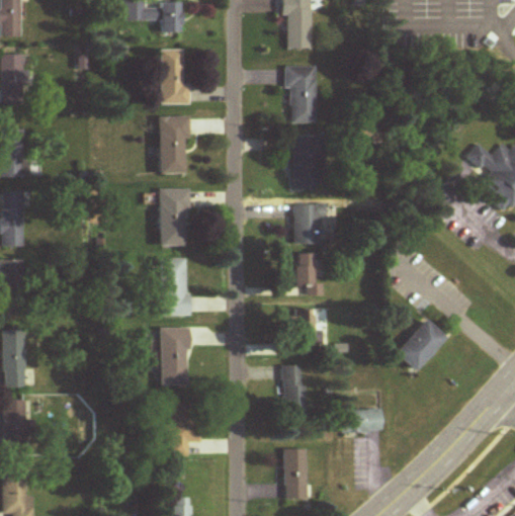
[(0,0),(0,35),(20,36),(21,0),(0,0)]
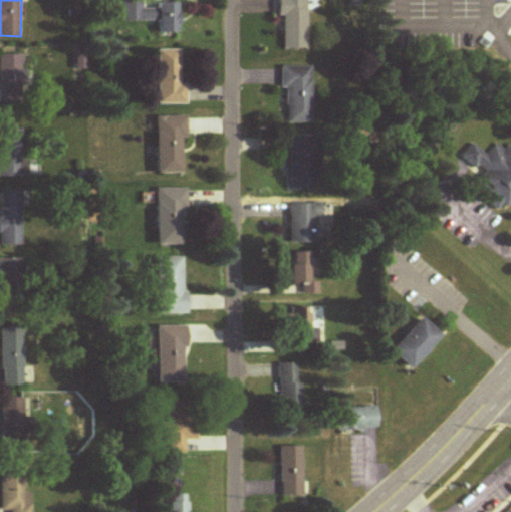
[(280,0),(280,47),(309,47),(308,0),(280,0)]
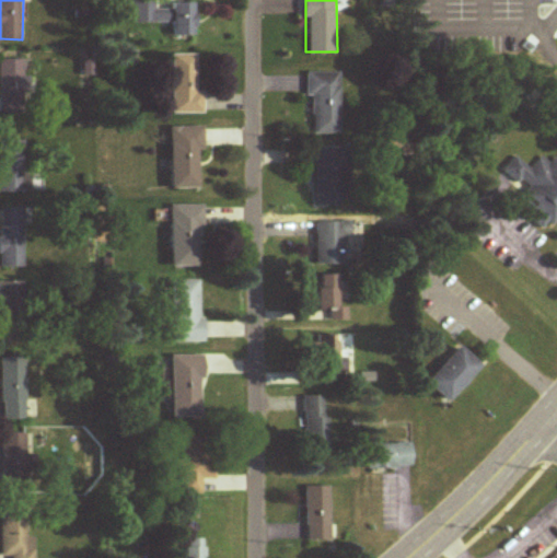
[(196,35),(196,1),(173,1),(173,35),(196,35)]
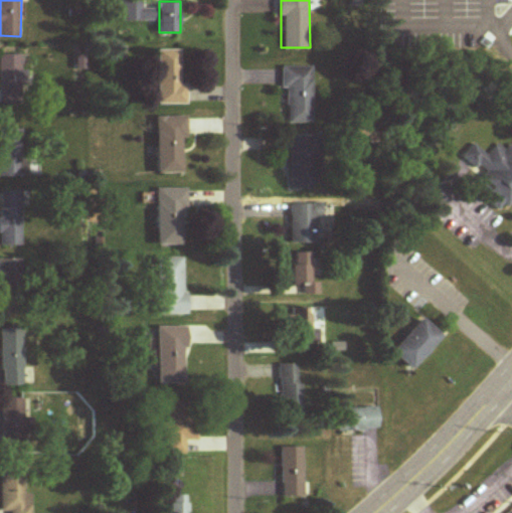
[(188,83),(182,83),(181,49),(159,49),(159,105),(188,105),(188,83)]
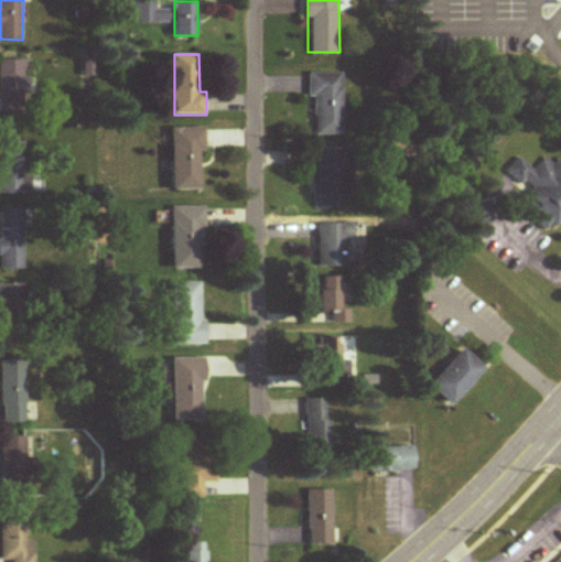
[(1,99),(25,99),(25,57),(1,57),(1,99)]
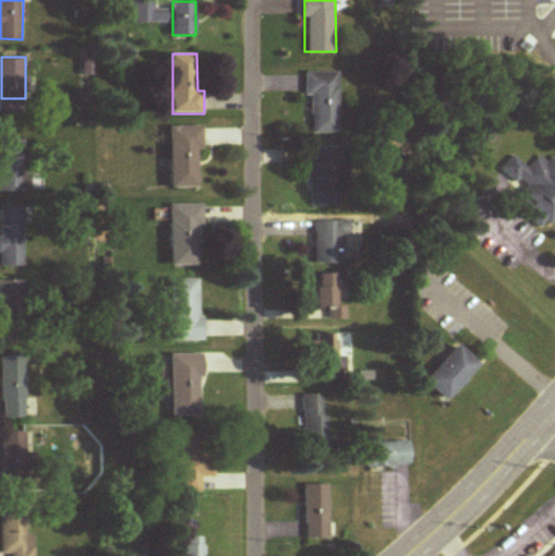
[(341,132),(341,71),(308,71),(308,95),(313,95),(313,132),(341,132)]
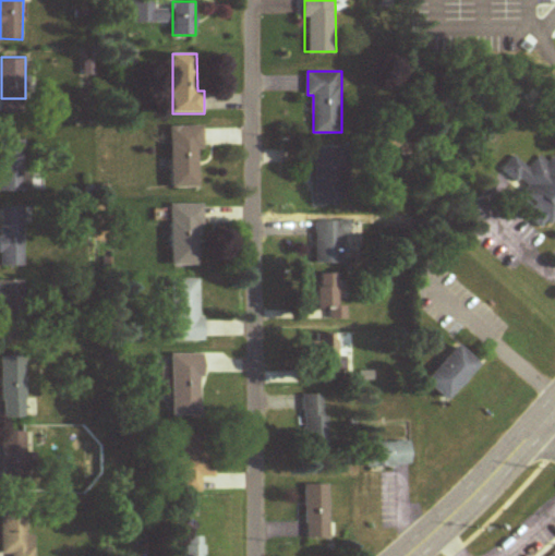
[(202,188),(202,125),(171,125),(171,188),(202,188)]
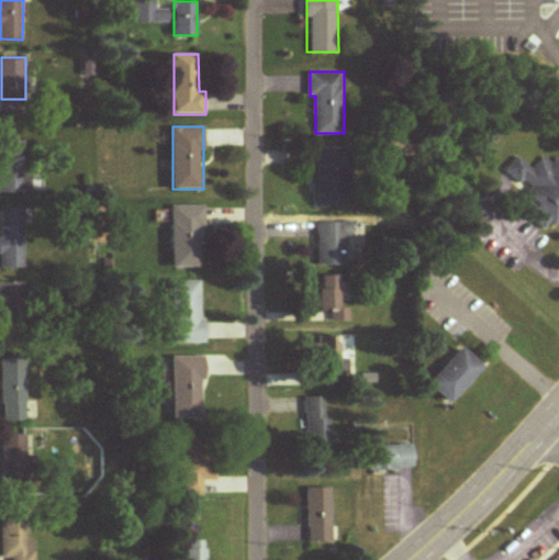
[(0,192),(29,192),(28,140),(0,140),(0,192)]
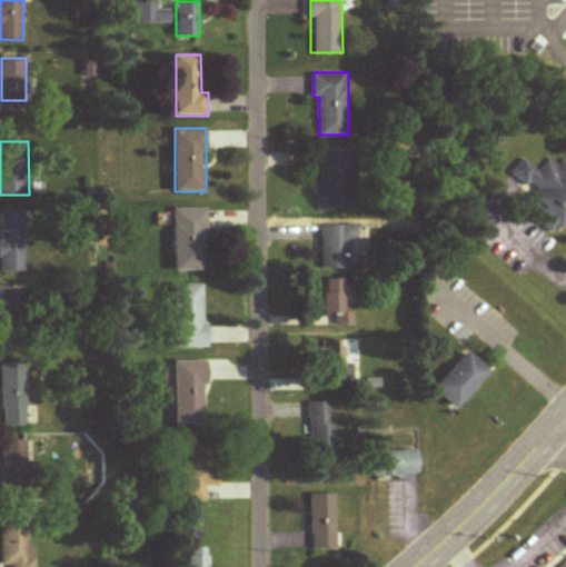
[(323,207),(358,208),(358,149),(323,149),(323,207)]
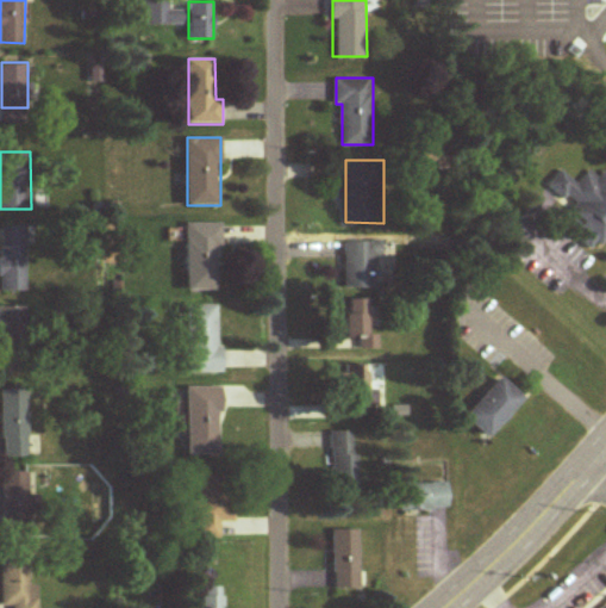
[(549,182),(589,231),(582,242),(595,252),(604,243),(605,241),(605,173),(601,177),(592,169),(585,179),(580,182),(563,171),(549,182)]
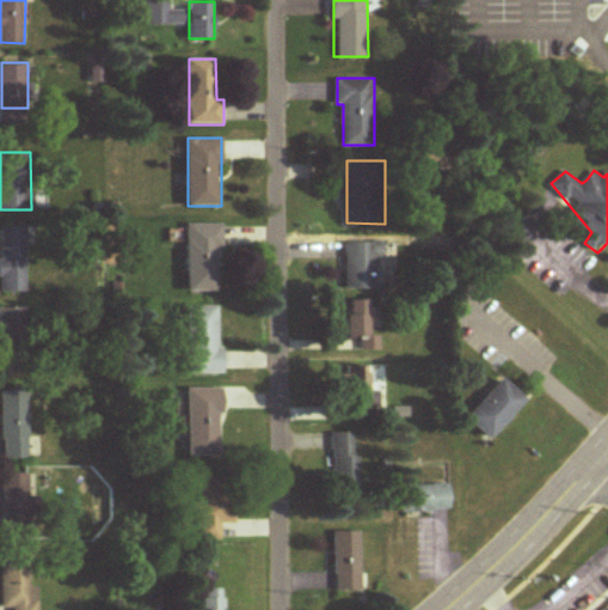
[(188,291),(225,291),(225,223),(188,223),(188,291)]
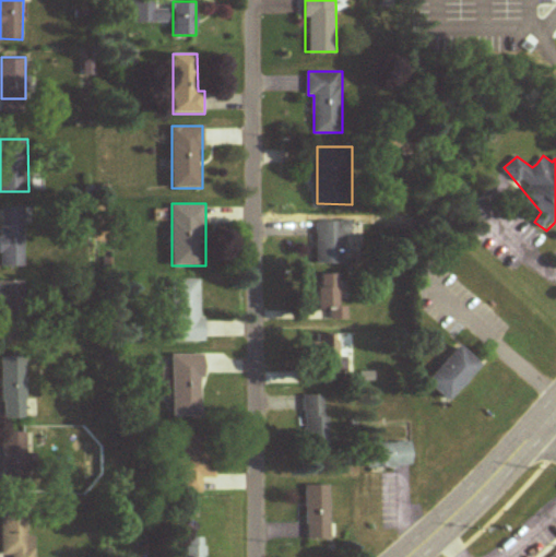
[(25,267),(25,205),(1,205),(1,267),(25,267)]
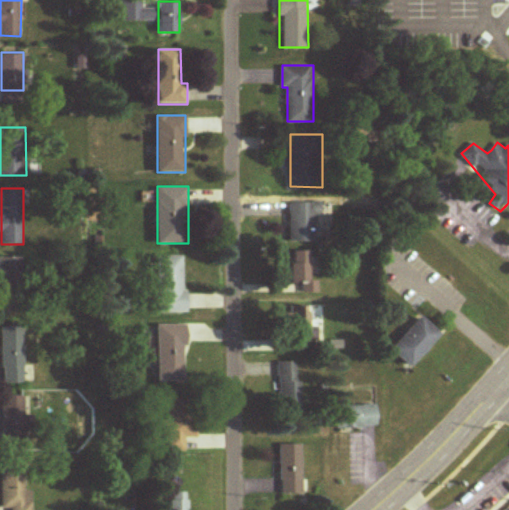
[(290,202),(290,240),(323,240),(323,202),(290,202)]
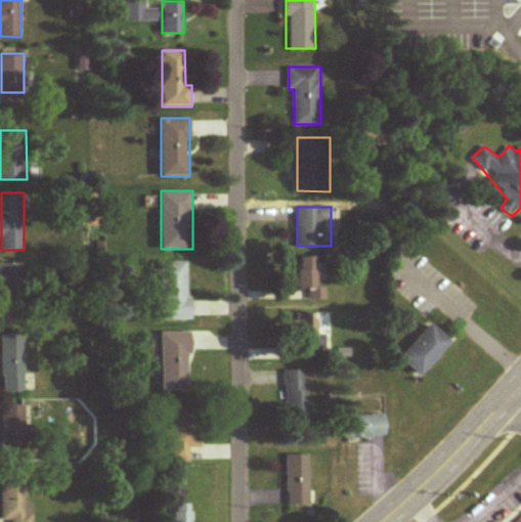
[(318,256),(299,256),(299,291),(318,291),(318,256)]
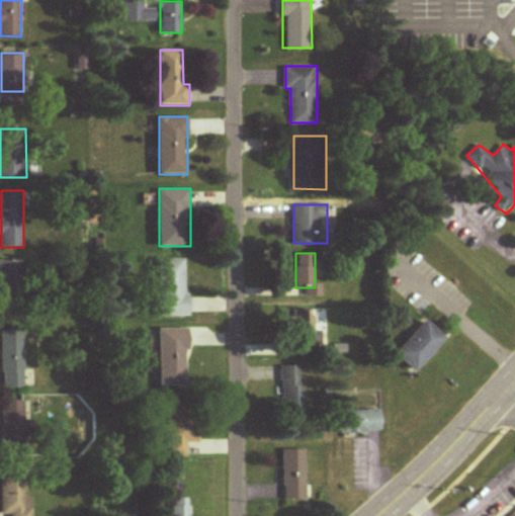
[(160,257),(160,316),(188,316),(188,257),(160,257)]
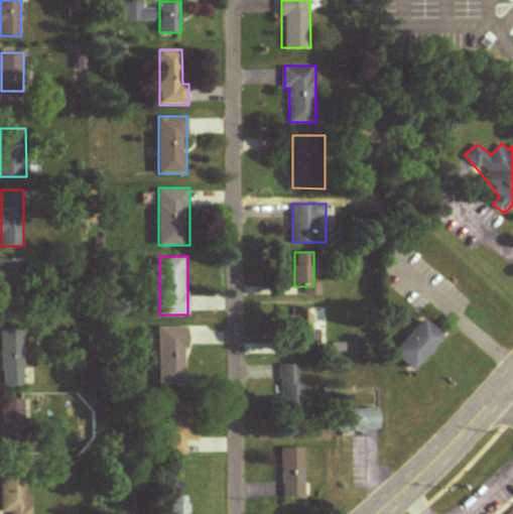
[(23,259),(0,258),(0,308),(22,308),(23,259)]
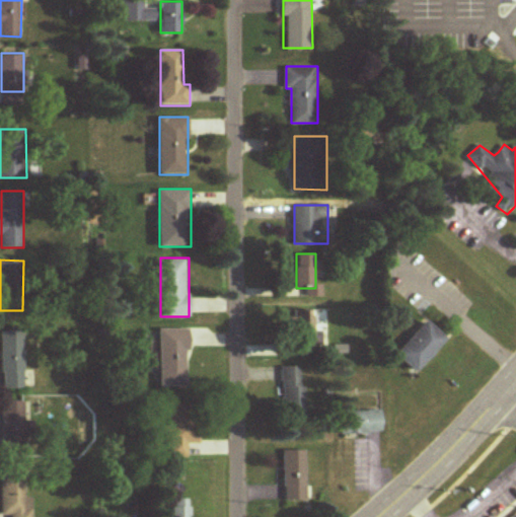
[(296,309),(296,355),(323,355),(323,330),(315,330),(315,309),(296,309)]
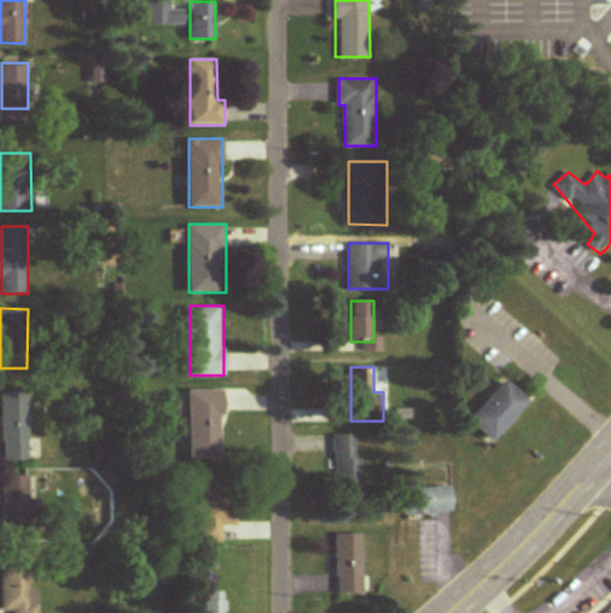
[(468,418),(491,440),(528,402),(505,380),(468,418)]
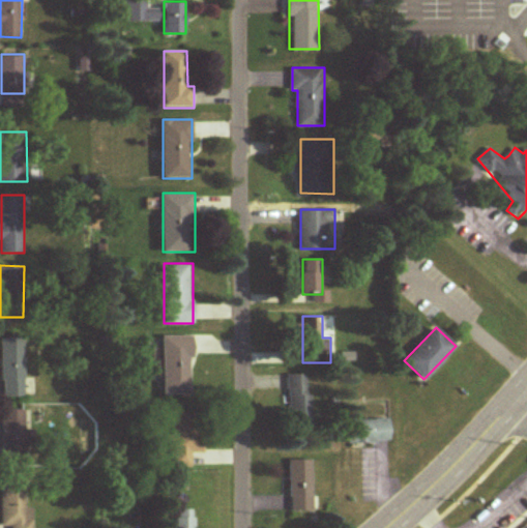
[(194,396),(194,334),(164,334),(164,396),(194,396)]
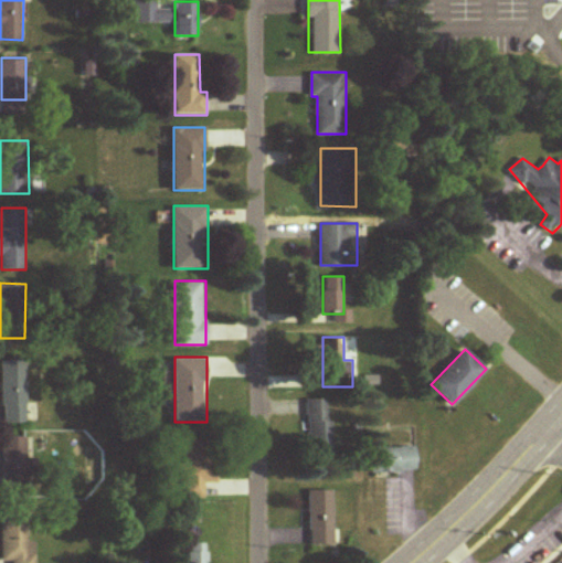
[(29,360),(3,360),(3,423),(29,423),(29,360)]
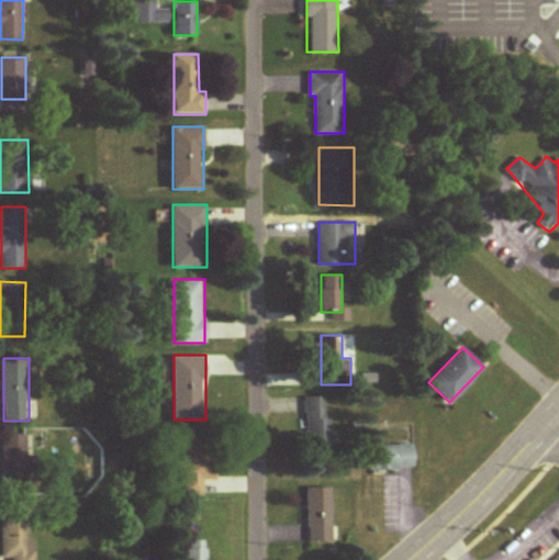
[(331,450),(331,398),(306,398),(306,450),(331,450)]
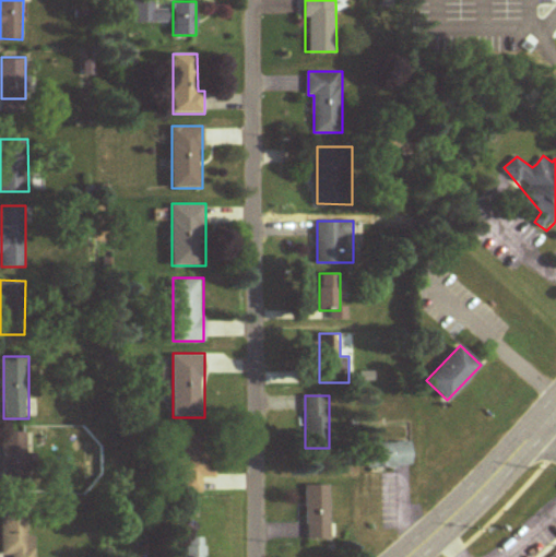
[(26,433),(6,433),(4,477),(26,477),(26,433)]
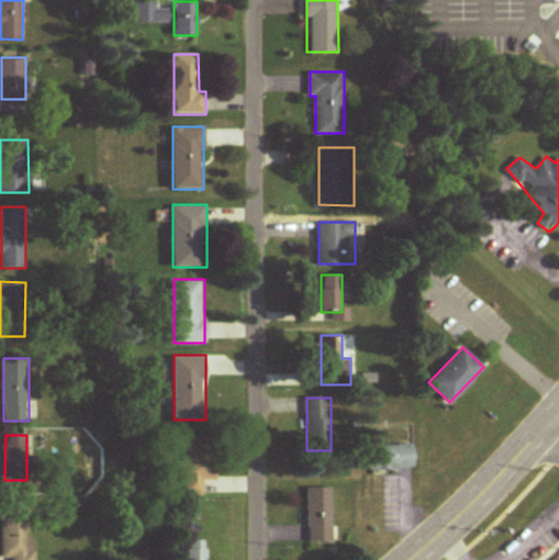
[(203,494),(203,479),(216,479),(216,440),(187,440),(187,461),(176,461),(176,479),(181,479),(181,494),(203,494)]
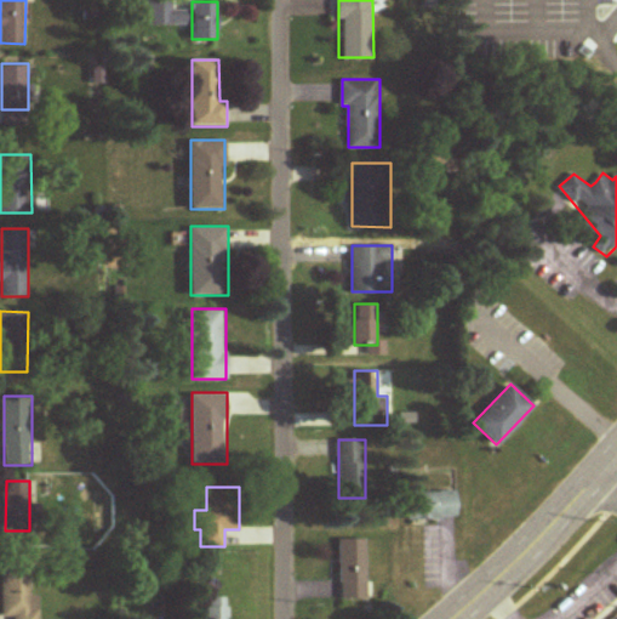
[(457,492),(407,492),(407,518),(457,518),(457,492)]
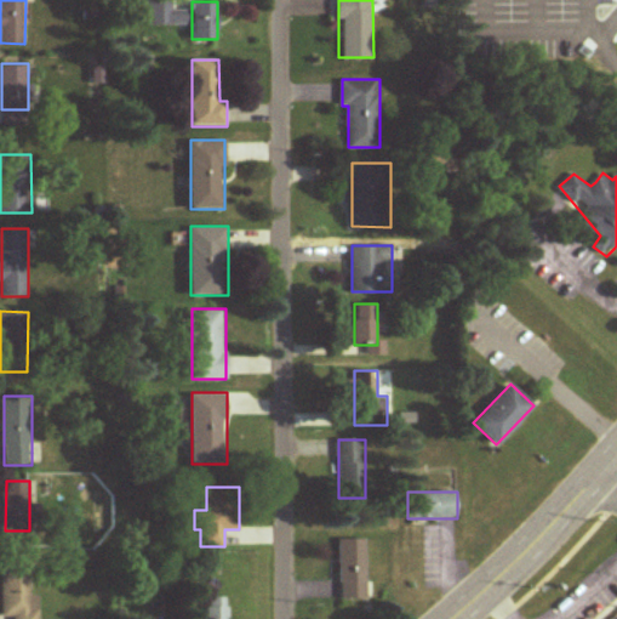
[(367,538),(341,538),(341,598),(367,598),(367,538)]
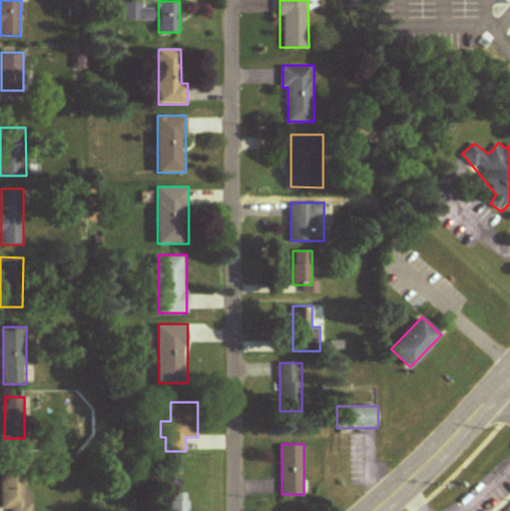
[(32,510),(32,469),(2,469),(2,508),(13,507),(12,510),(32,510)]
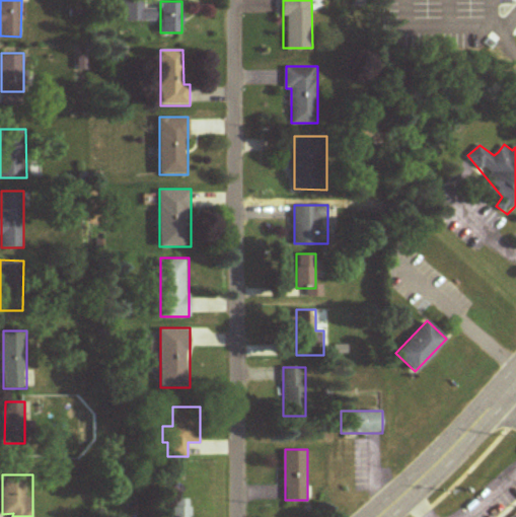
[(189,516),(189,498),(172,499),(171,516),(189,516)]
